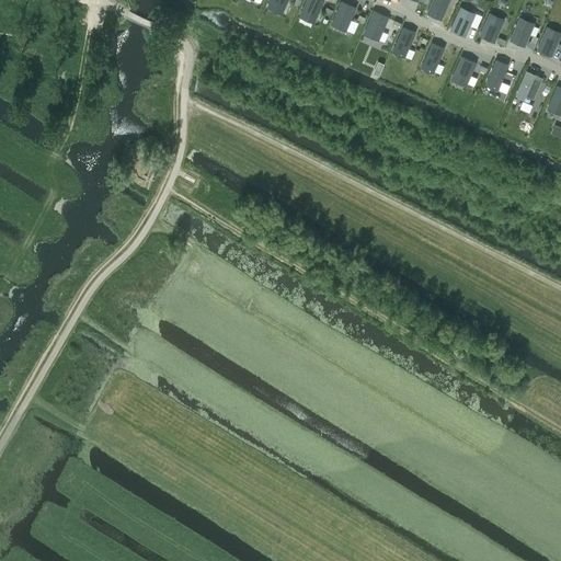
[(270,0),(268,4),(267,8),(282,14),(287,0),(270,0)]
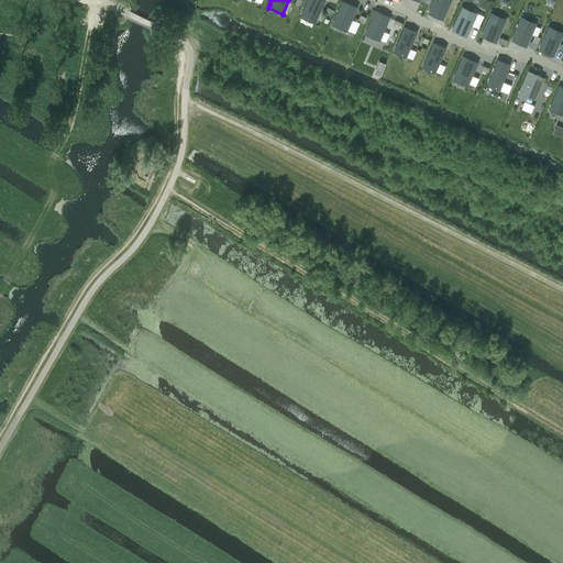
[(307,0),(301,14),(300,18),(315,24),(321,9),(326,1),(323,0),(307,0)]
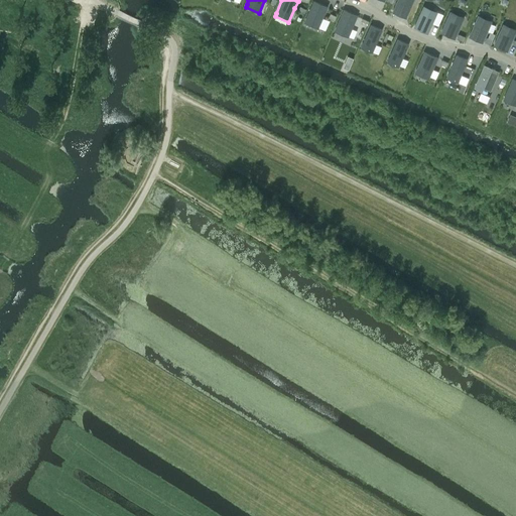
[(397,0),(393,11),(406,17),(413,0),(397,0)]
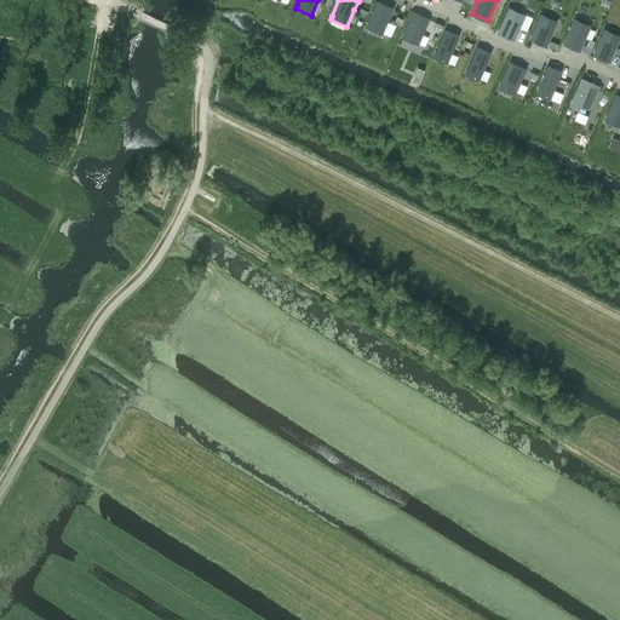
[(367,24),(366,28),(382,35),(389,18),(394,9),(377,1),(367,24)]
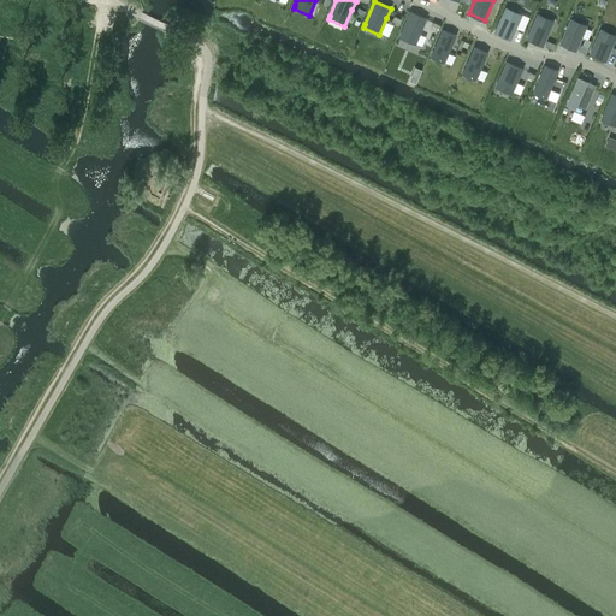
[(504,9),(495,31),(511,39),(515,29),(521,17),(504,9)]
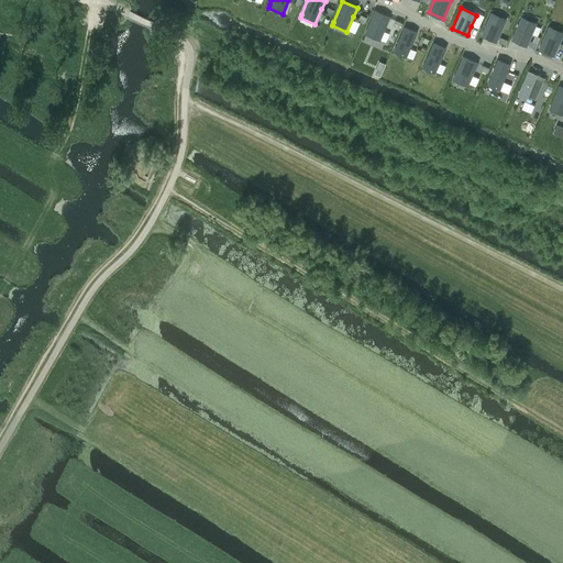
[(365,31),(364,34),(378,41),(385,25),(389,18),(374,11),(365,31)]
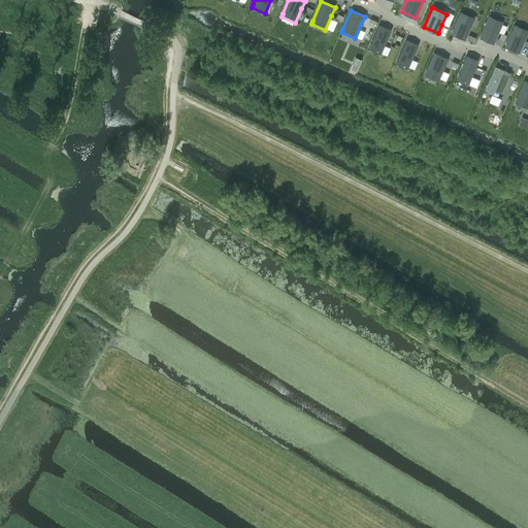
[(460,13),(451,33),(465,39),(473,20),(460,13)]
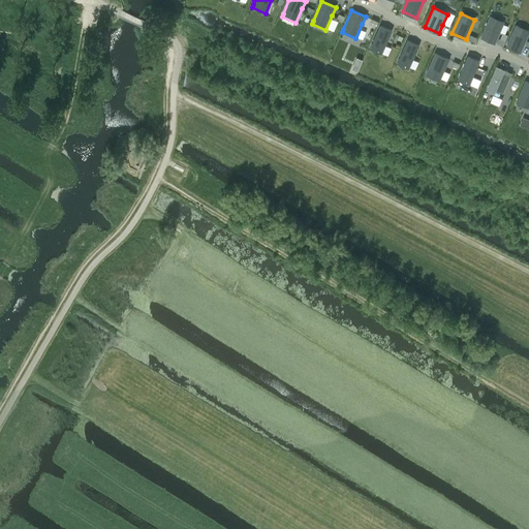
[(490,18),(481,37),(496,43),(500,33),(504,24),(490,18)]
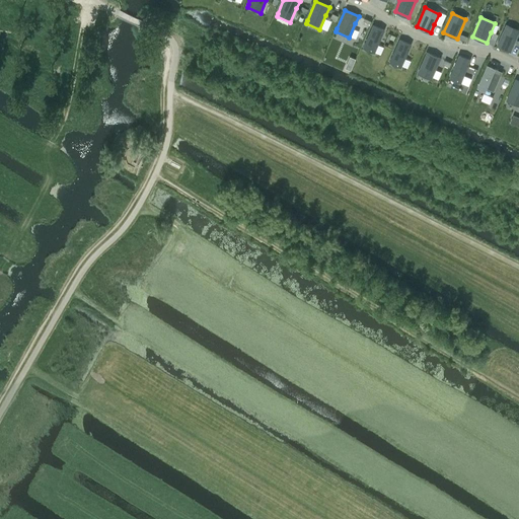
[(372,25),(363,46),(376,51),(385,30),(372,25)]
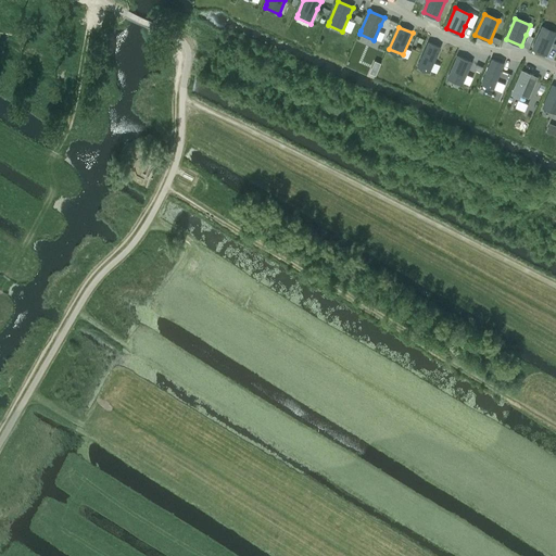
[(555,34),(542,27),(532,47),(547,54),(555,35),(555,34)]
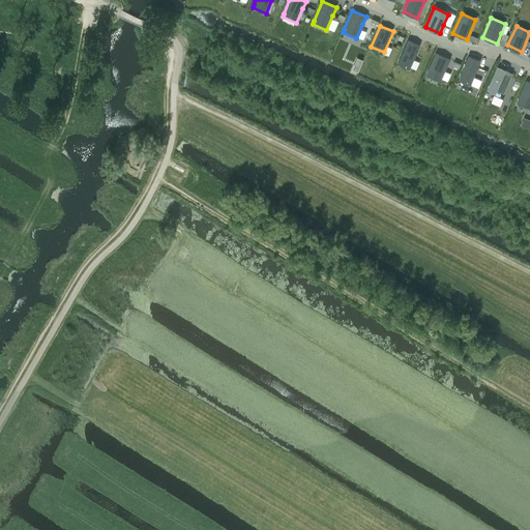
[(408,40),(398,66),(404,68),(405,66),(410,68),(419,46),(408,40)]
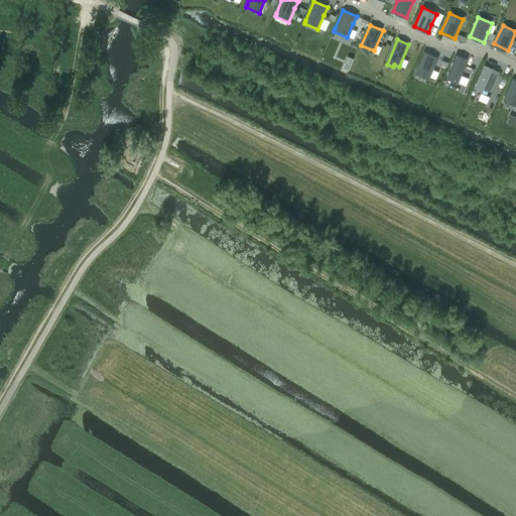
[(416,71),(415,73),(428,79),(434,66),(438,57),(424,51),(416,71)]
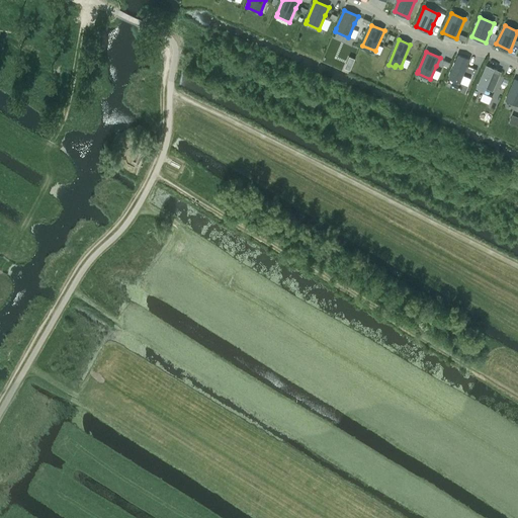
[(457,55),(448,80),(453,82),(454,80),(459,82),(468,60),(457,55)]
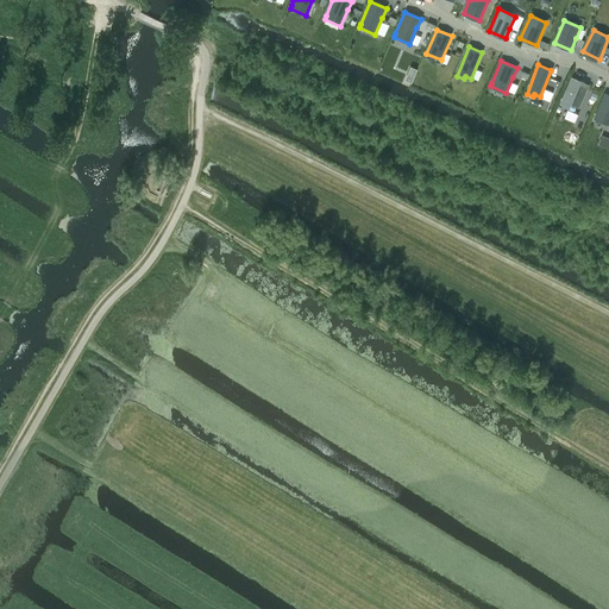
[(571,77),(560,104),(569,107),(570,104),(578,107),(589,85),(571,77)]
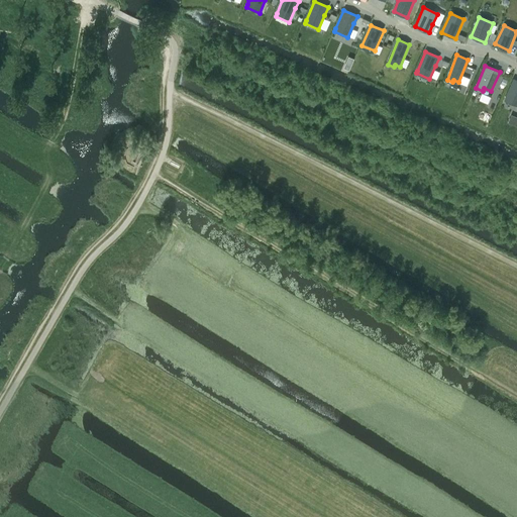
[(505,98),(504,100),(516,106),(516,80),(513,79),(505,98)]
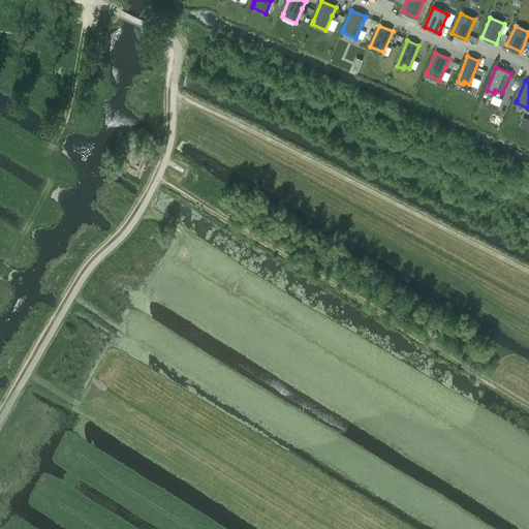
All buildings are outlined.
